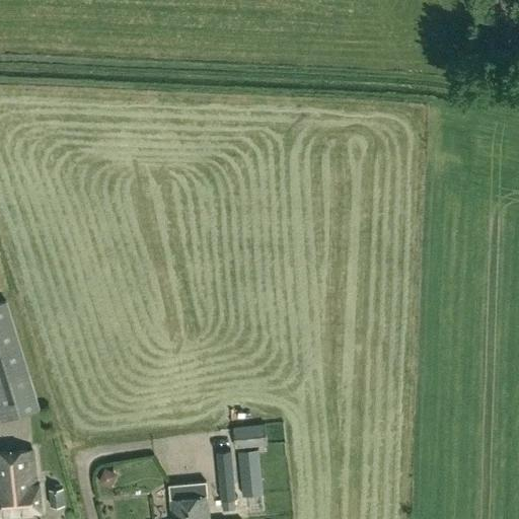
[(39,409),(11,317),(0,320),(0,417),(1,421),(39,409)]
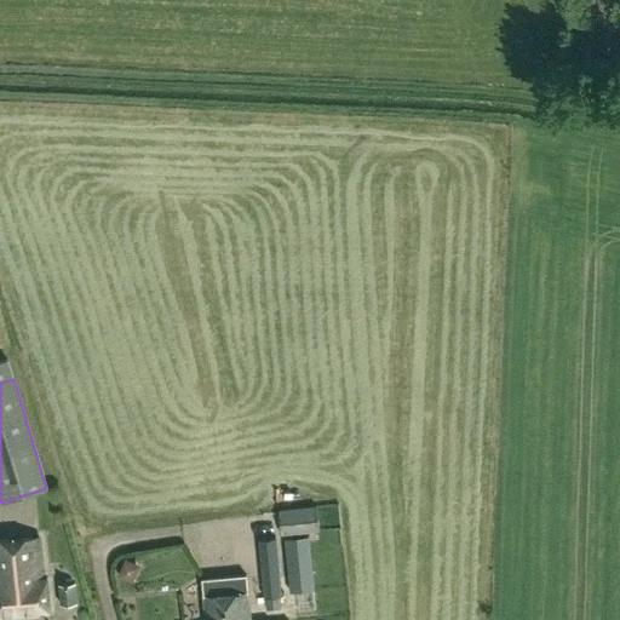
[(313,507),(279,510),(281,535),(315,532),(313,507)]
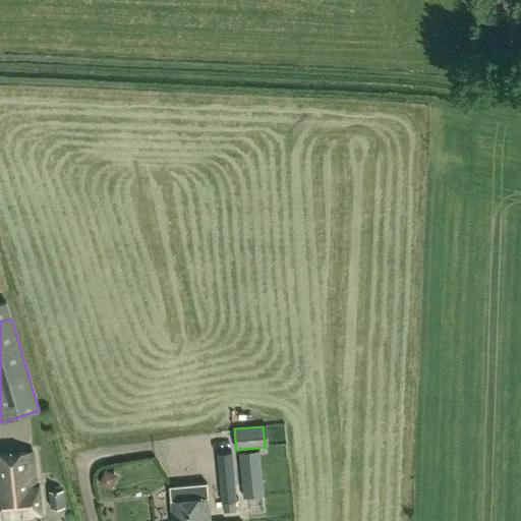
[(0,517),(42,513),(41,500),(39,481),(36,481),(33,451),(0,454),(0,517)]
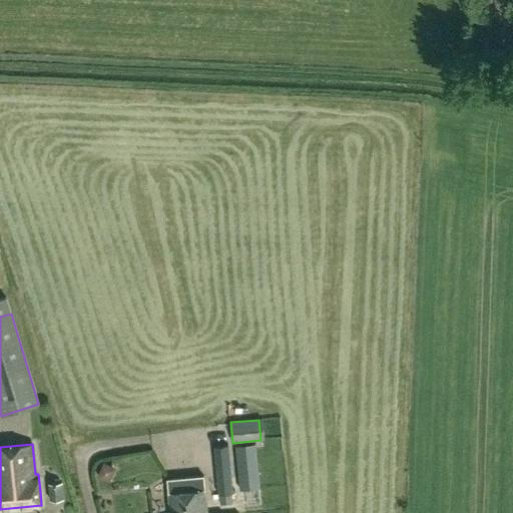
[(236,446),(240,489),(261,487),(255,444),(236,446)]
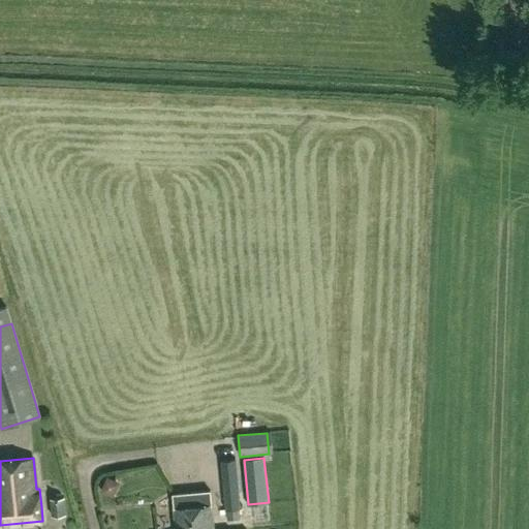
[(241,508),(236,459),(221,460),(225,509),(238,508),(241,508)]
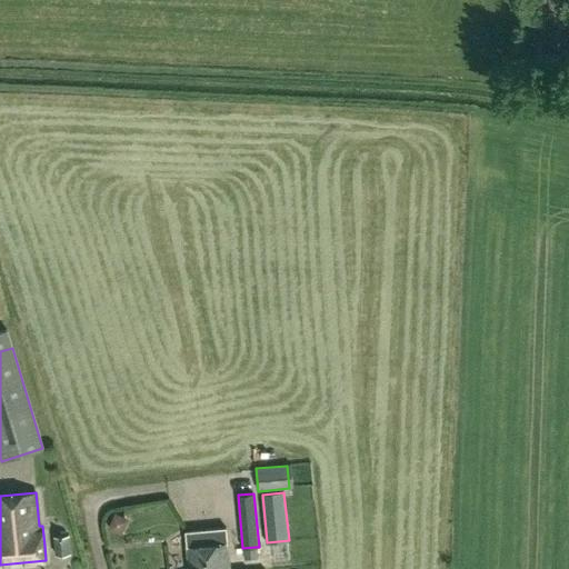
[(107,528),(121,533),(128,519),(113,512),(107,528)]
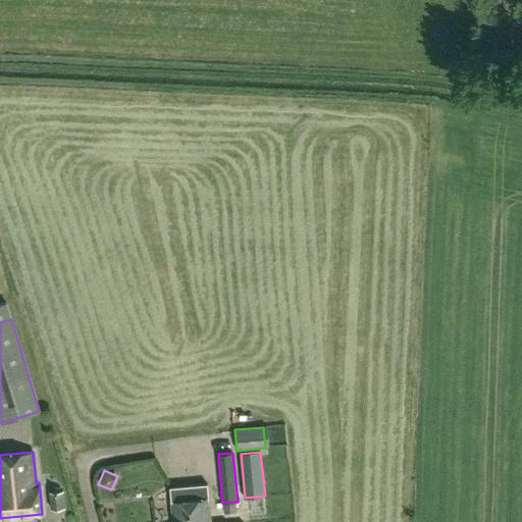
[(173,521),(211,521),(208,484),(170,488),(173,521)]
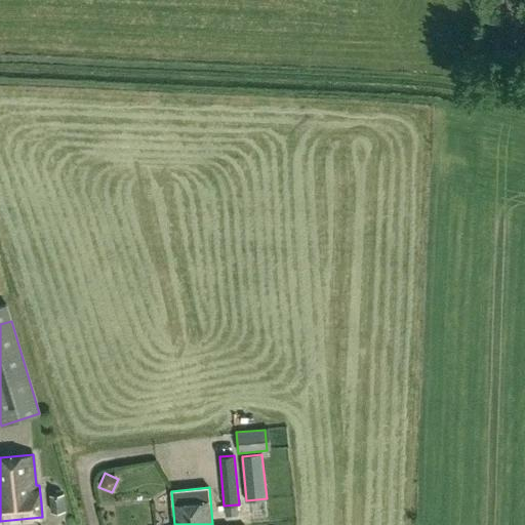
[(50,494),(50,502),(51,512),(65,510),(63,493),(50,494)]
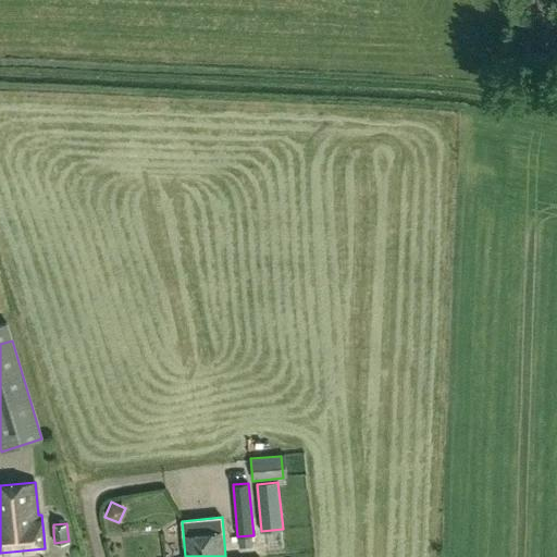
[(250,535),(237,536),(238,547),(251,546),(250,535)]
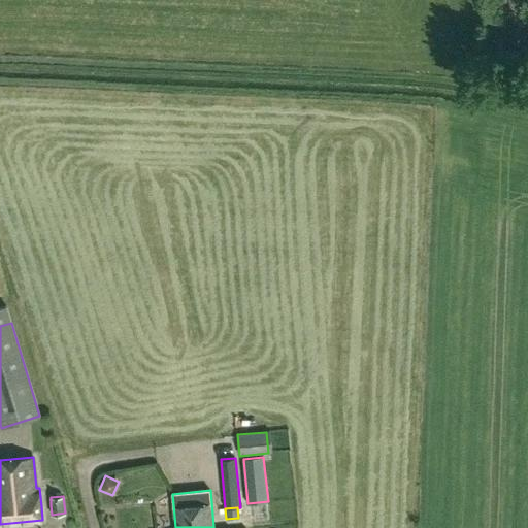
All buildings are outlined.
